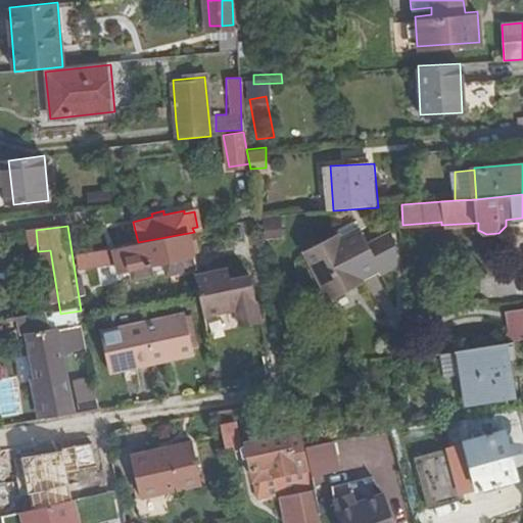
[(194,254),(198,253),(194,232),(138,242),(119,246),(109,249),(107,244),(75,249),(78,271),(113,266),(116,274),(194,258),(194,254)]
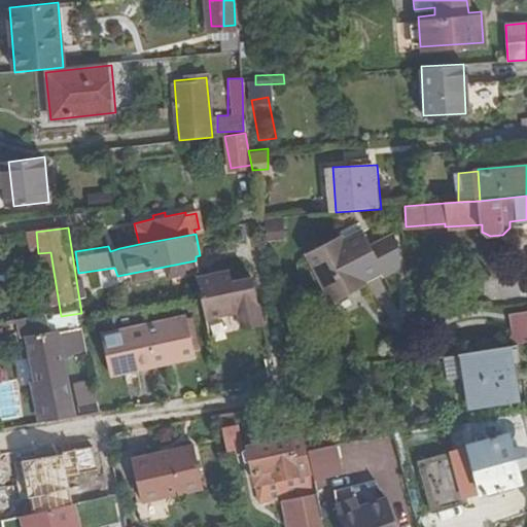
[(345,242),(310,260),(336,310),(356,297),(352,290),(363,285),(365,287),(386,276),(364,237),(346,247),(345,242)]
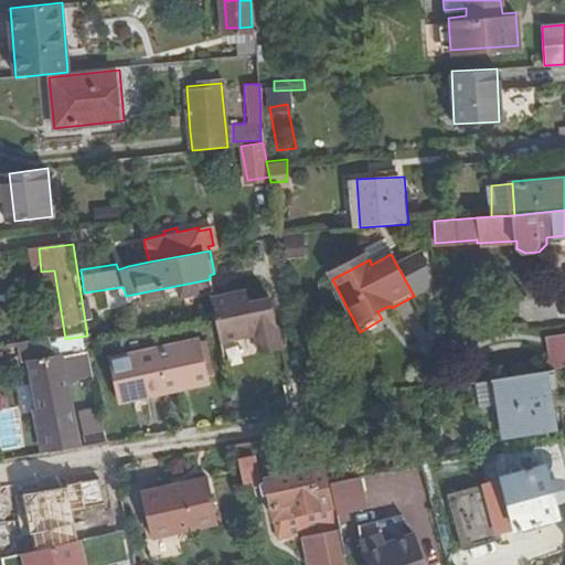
[(259,351),(283,347),(273,296),(251,300),(247,289),(213,296),(222,338),(255,332),(259,351)]
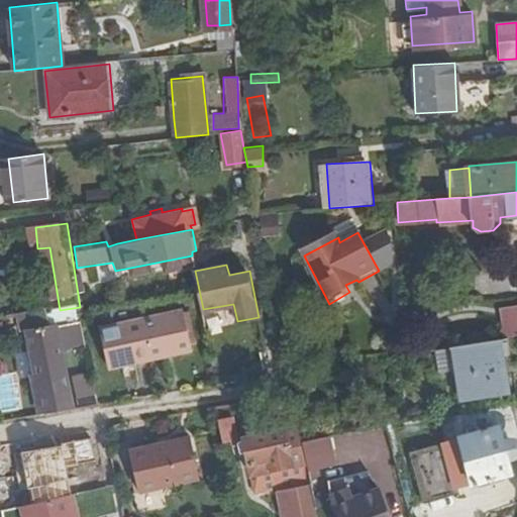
[(345,285),(349,292),(360,286),(358,282),(356,280),(345,285)]
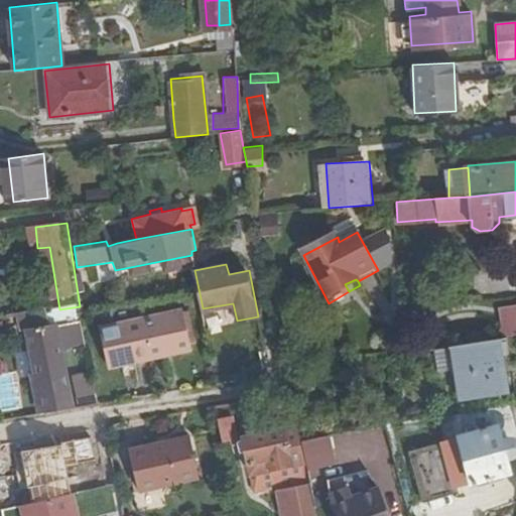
[(500,337),(515,335),(515,303),(497,306),(500,337)]
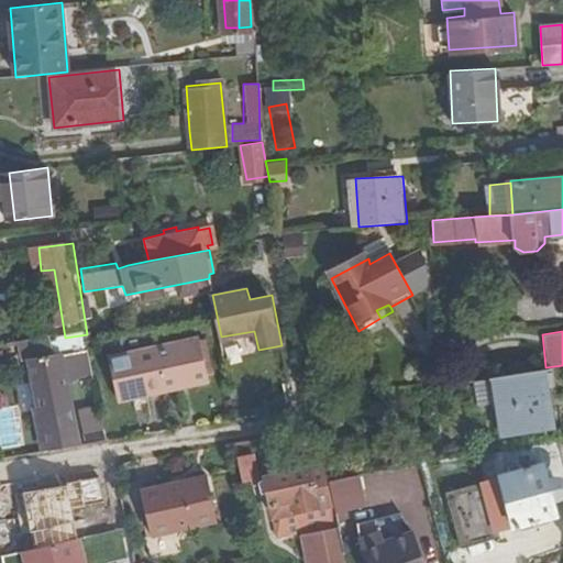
[(66,379),(97,374),(91,343),(90,334),(87,334),(65,338),(26,343),(46,452),(77,445),(66,379)]
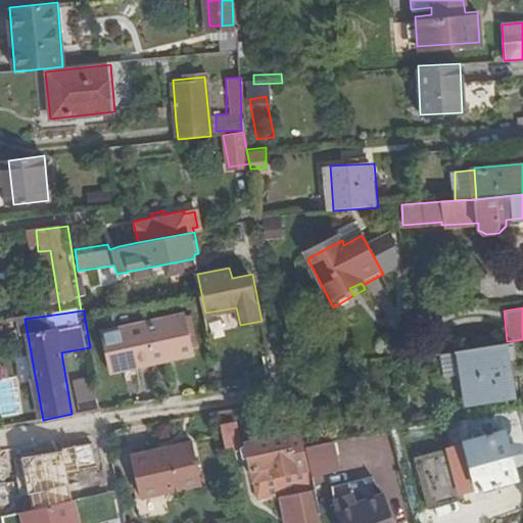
[(188,319),(145,326),(153,369),(195,361),(188,319)]
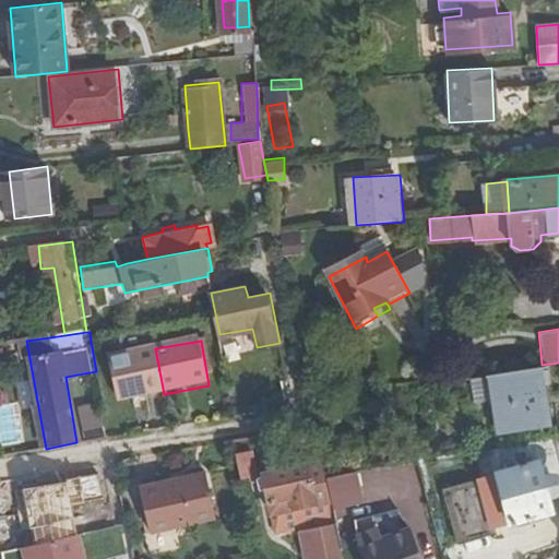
[(164,394),(155,348),(113,357),(121,402),(164,394)]
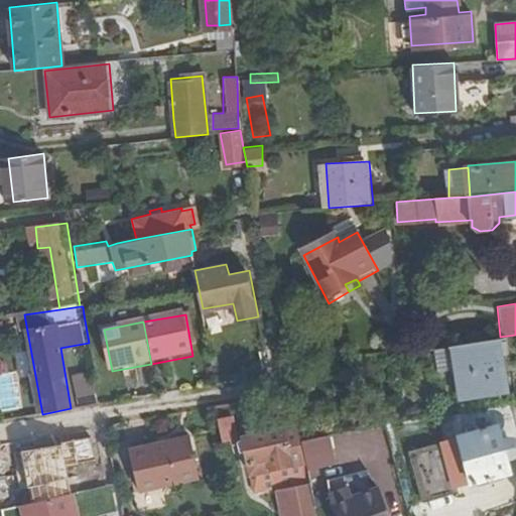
[(498,392),(492,341),(455,347),(462,398),(498,392)]
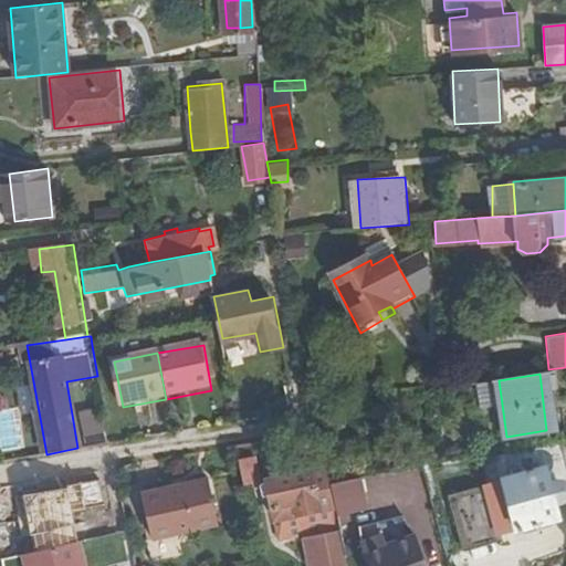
[(87,447),(109,442),(103,409),(82,412),(87,447)]
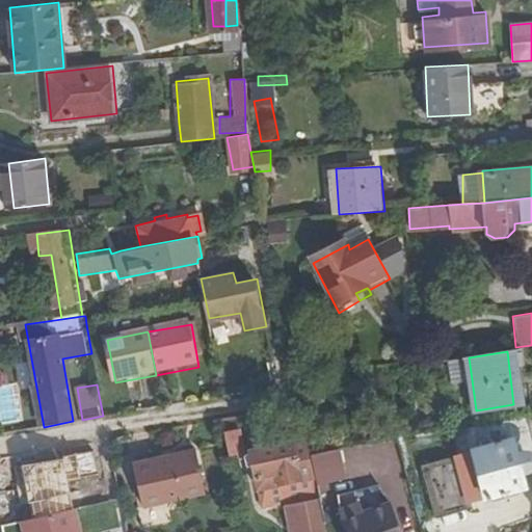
[(25,430),(36,428),(35,420),(24,422),(25,430)]
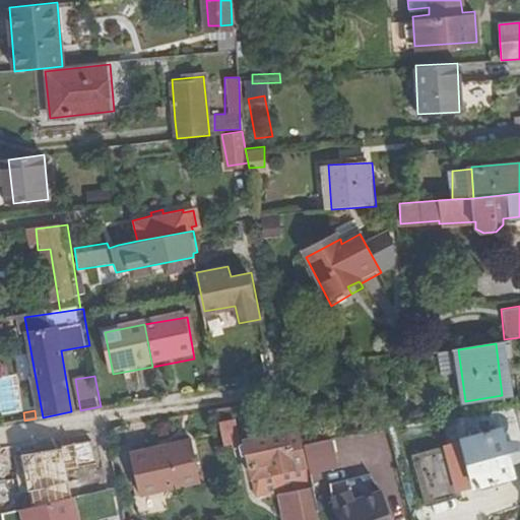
[(519,424),(516,411),(447,432),(463,486),(475,484),(476,488),(516,477),(503,432),(519,426),(519,424)]
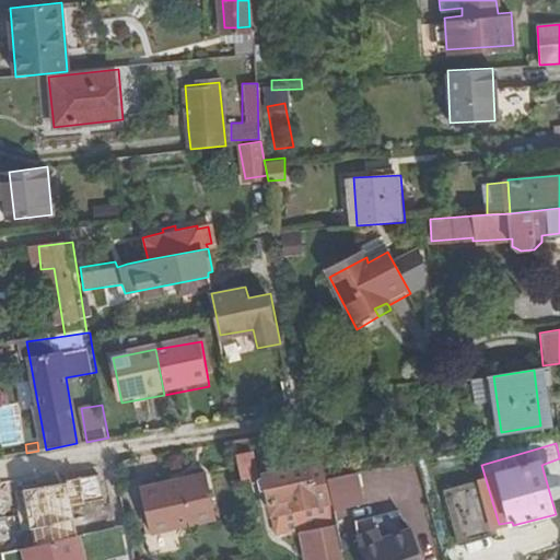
[(266,474),(264,455),(251,456),(254,476),(260,475),(267,514),(325,504),(318,465),(266,474)]
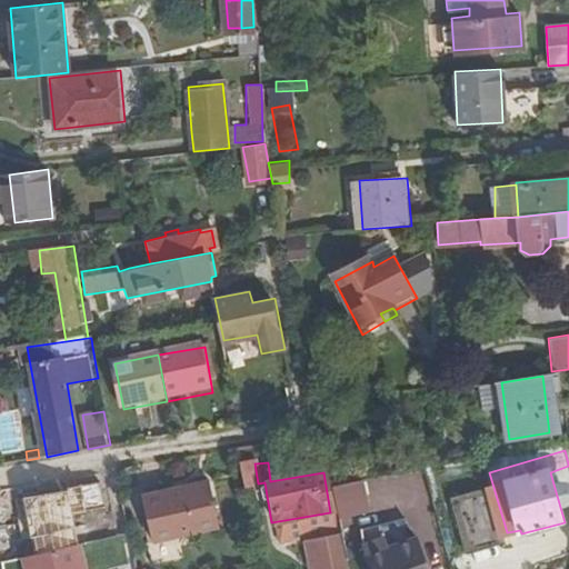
[(361,480),(332,486),(335,501),(363,496),(361,480)]
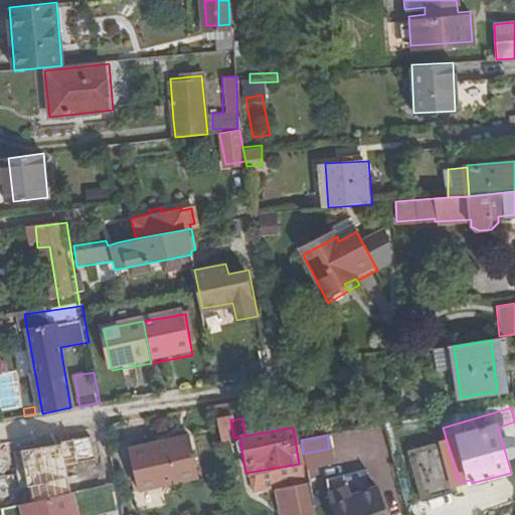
[(189,436),(130,447),(137,487),(197,476),(189,436)]
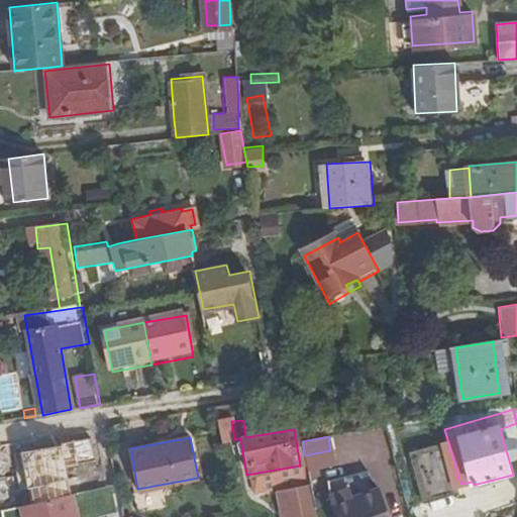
[(87,477),(89,491),(117,485),(115,471),(87,477)]
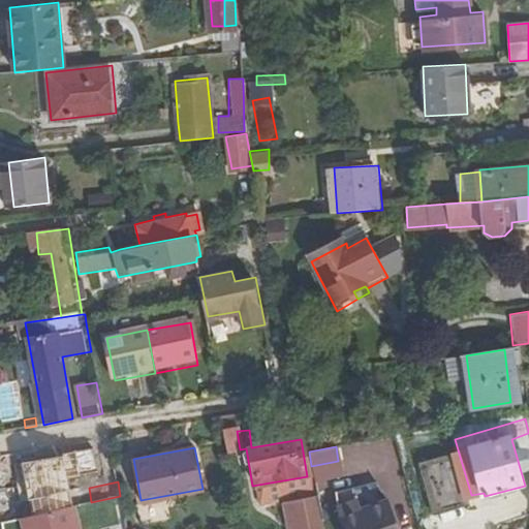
[(322,528),(316,492),(284,498),(288,525),(293,527),(294,528),(322,528)]
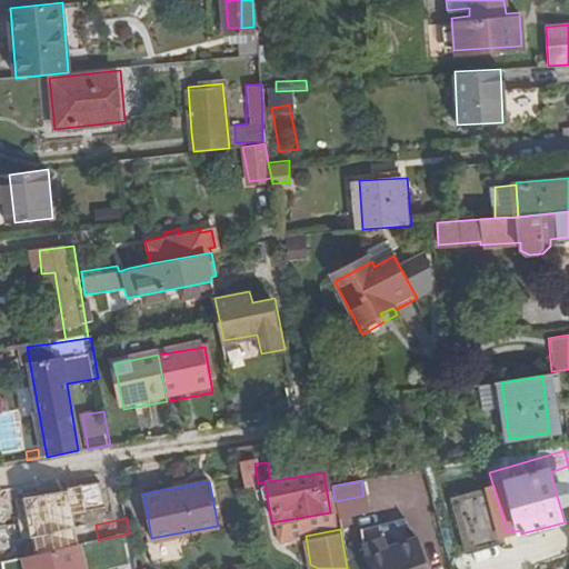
[(387,532),(366,537),(368,546),(365,548),(369,568),(427,568),(419,533),(389,541),(387,532)]
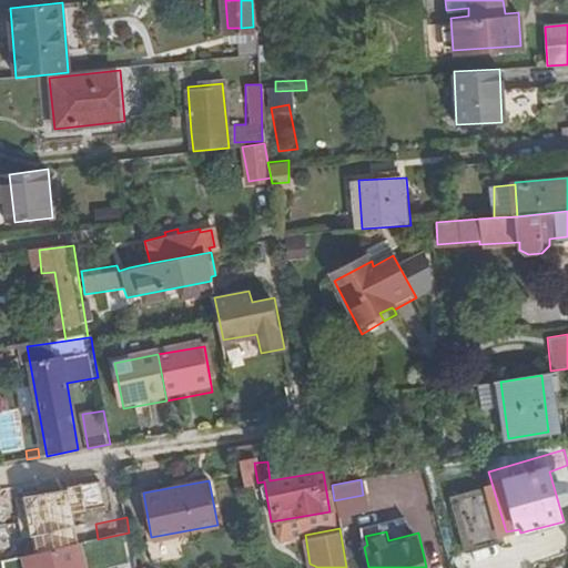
[(88,567),(83,541),(37,553),(39,567),(88,567)]
